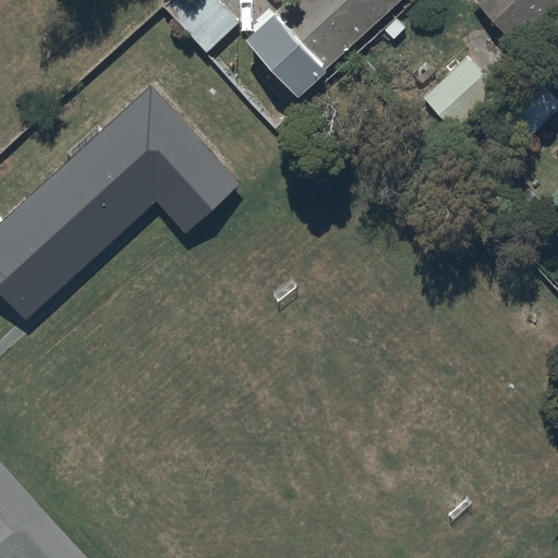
[(402,0),(290,0),(244,43),(298,100),(327,73),(325,71),(402,0)]
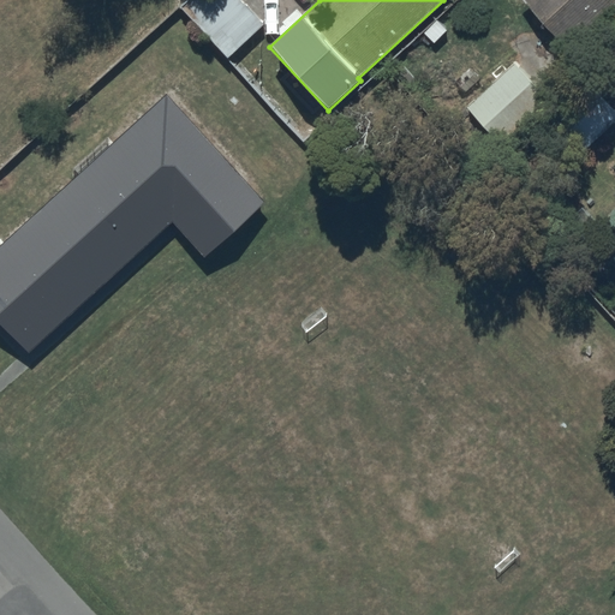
[(614,5),(614,0),(521,0),(567,49),(614,5)]
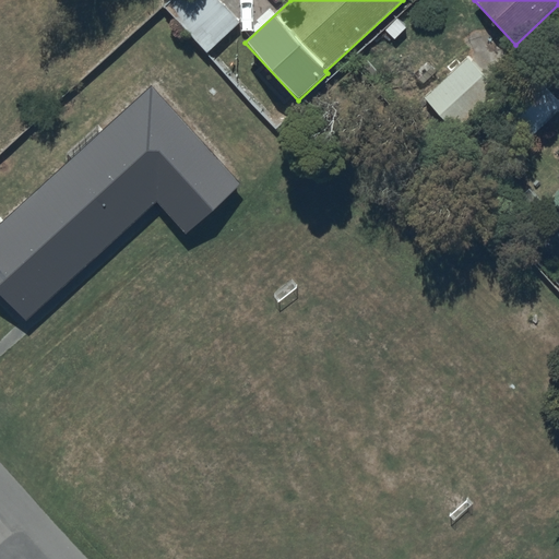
[(498,94),(468,59),(424,97),(453,131),(498,94)]
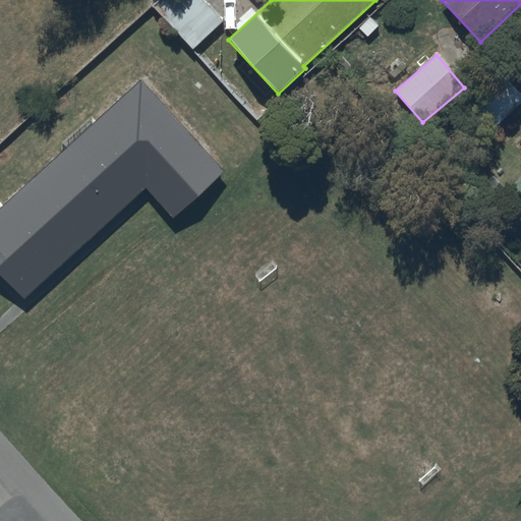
[(134,77),(0,208),(0,275),(19,295),(141,176),(177,212),(223,168),(134,77)]
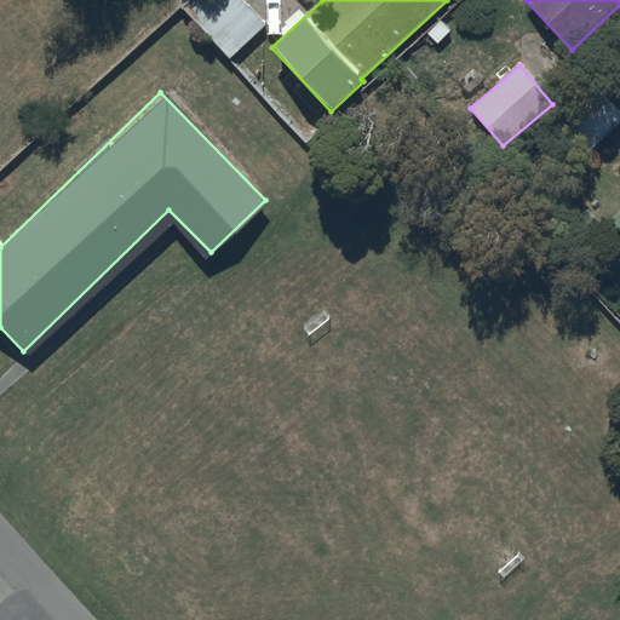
[(586,153),(619,122),(619,112),(602,92),(563,127),(586,153)]
